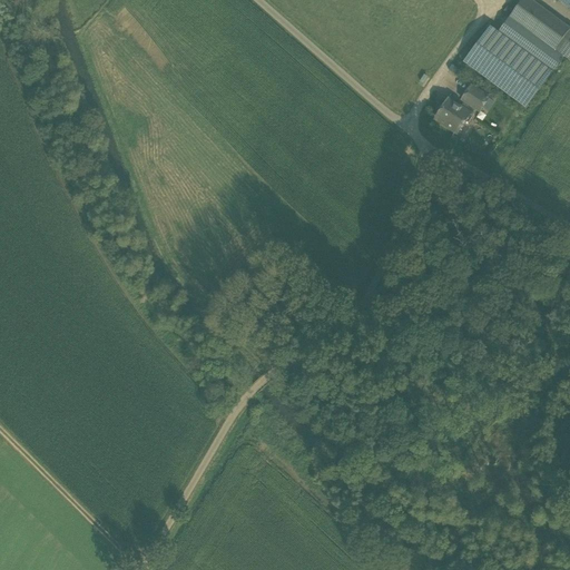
[(569,29),(529,0),(522,0),(510,17),(510,18),(554,50),(569,29)]
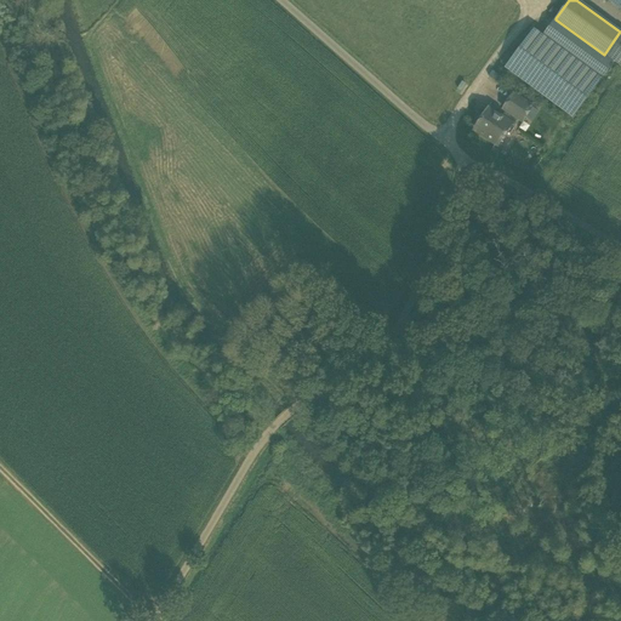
[(604,55),(556,20),(543,36),(602,79),(615,62),(604,55)]
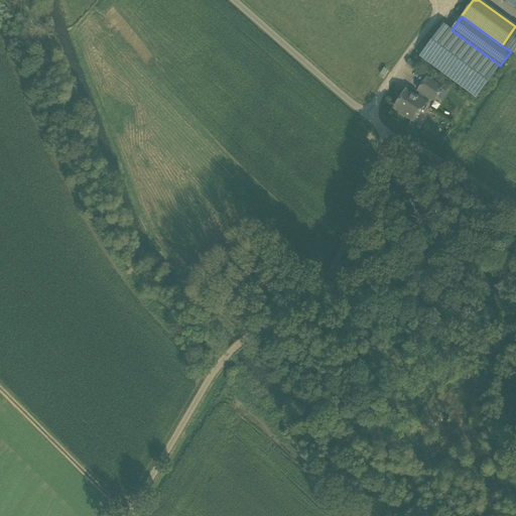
[(500,66),(452,30),(443,24),(419,56),(476,99),(500,67),(500,66)]
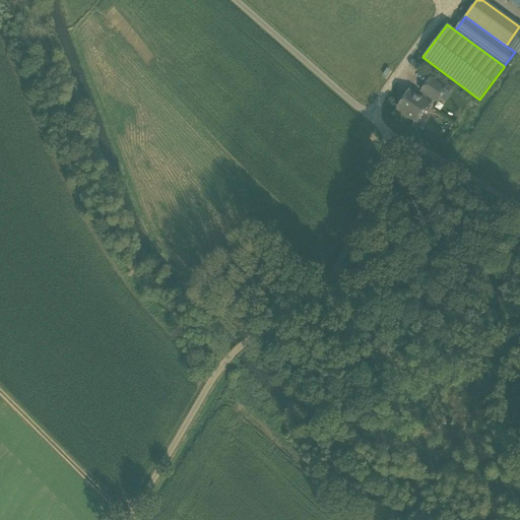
[(519,26),(506,46),(515,52),(519,56),(519,26)]
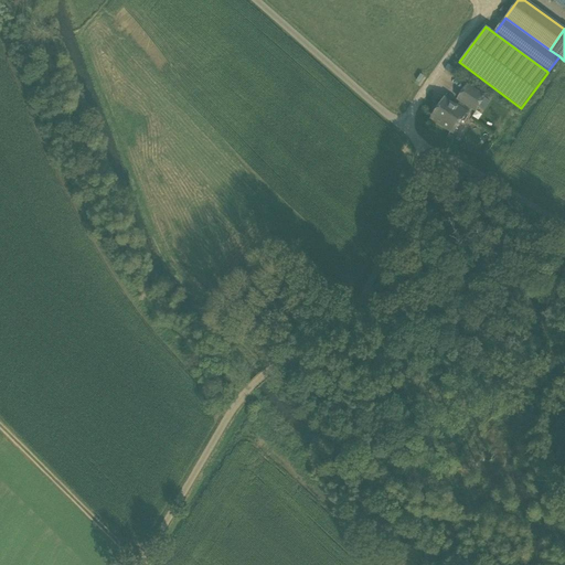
[(460,102),(472,109),(476,112),(486,98),(467,86),(458,99),(460,102)]
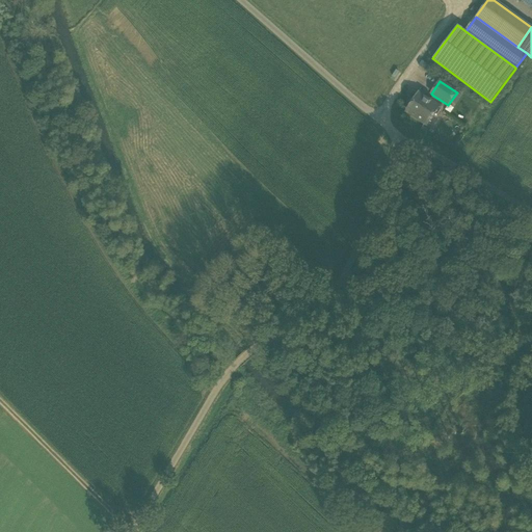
[(406,111),(424,124),(429,117),(431,118),(439,108),(441,109),(445,103),(433,96),(430,101),(420,94),(415,101),(414,101),(406,111)]
